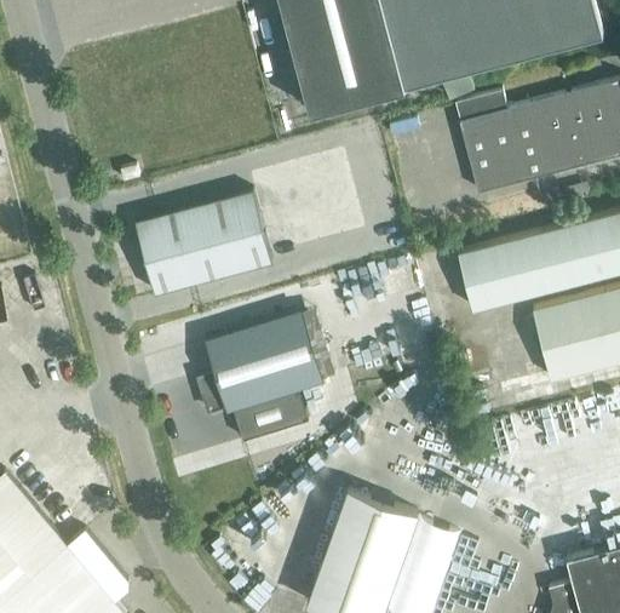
[(602,39),(591,0),(279,0),(309,115),(406,90),(448,79),(454,99),(480,92),(475,72),(602,39)]
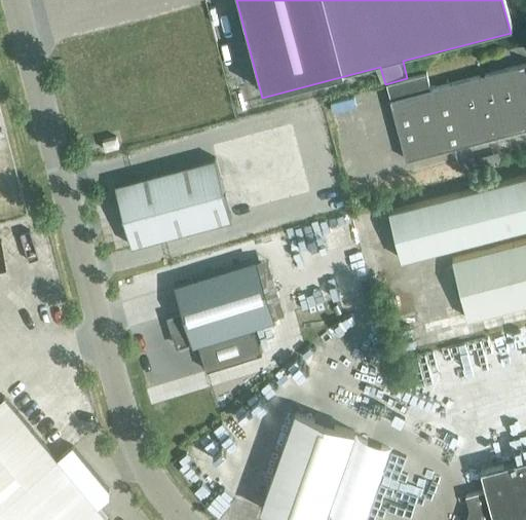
[(525,134),(525,70),(430,96),(426,80),(385,90),(405,166),(525,134)]
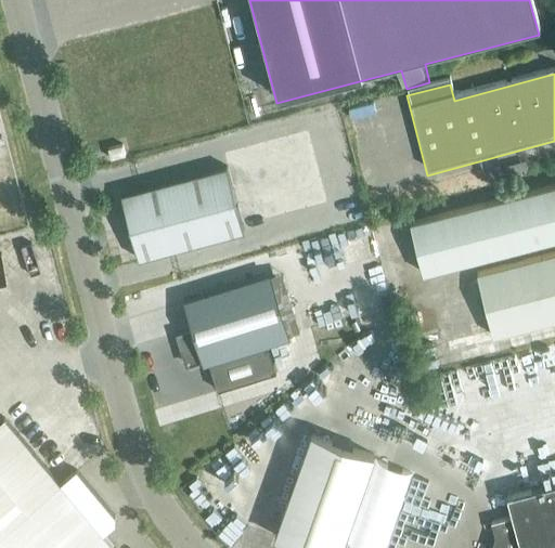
[(111,166),(125,162),(123,152),(107,156),(111,166)]
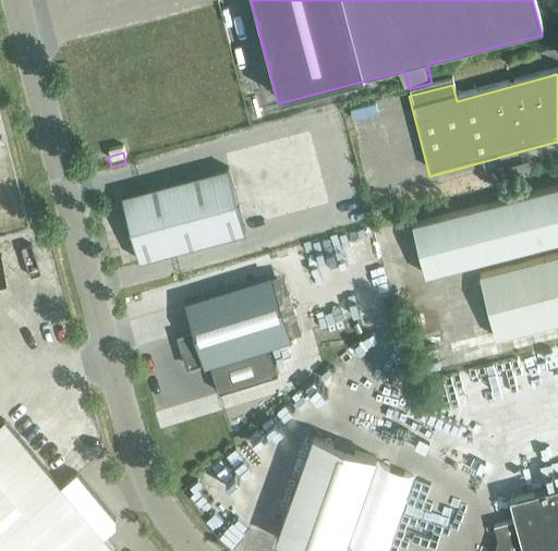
[(228,175),(121,203),(138,267),(244,239),(228,175)]
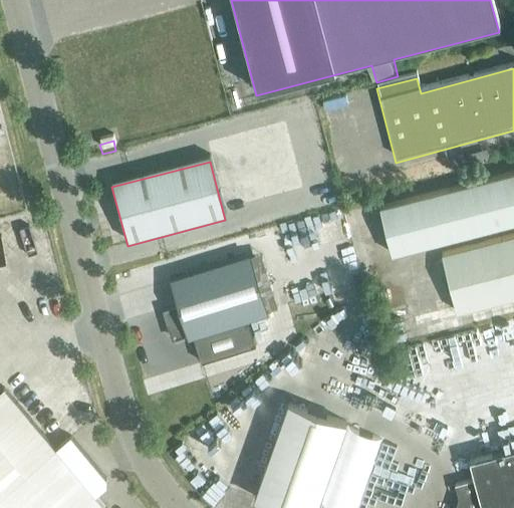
[(393,260),(513,228),(513,177),(379,212),(393,260)]
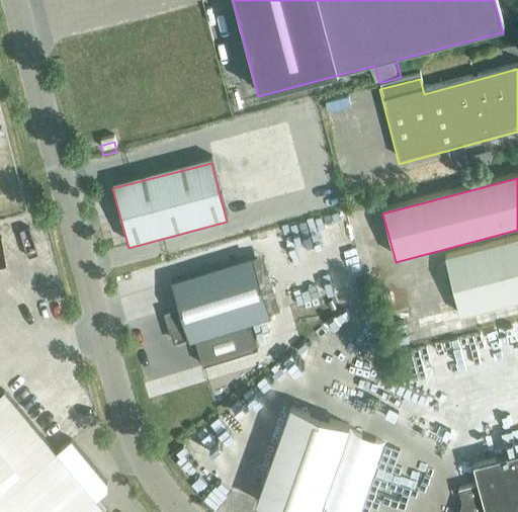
[(460,321),(517,306),(517,241),(445,261),(460,321)]
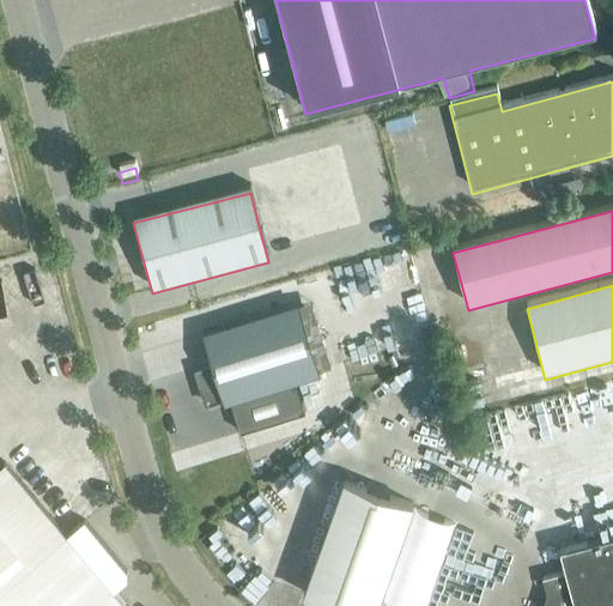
[(214,373),(195,379),(206,411),(224,405),(225,407),(231,406),(241,435),(305,414),(297,386),(317,379),(296,313),(204,341),(214,373)]
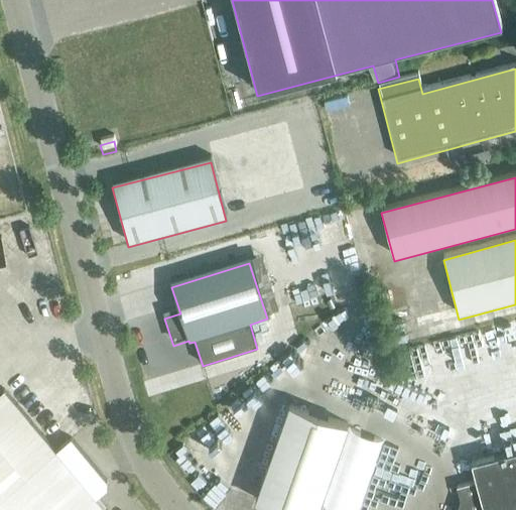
[(317,509),(347,430),(289,409),(255,505),(267,509),(317,509)]
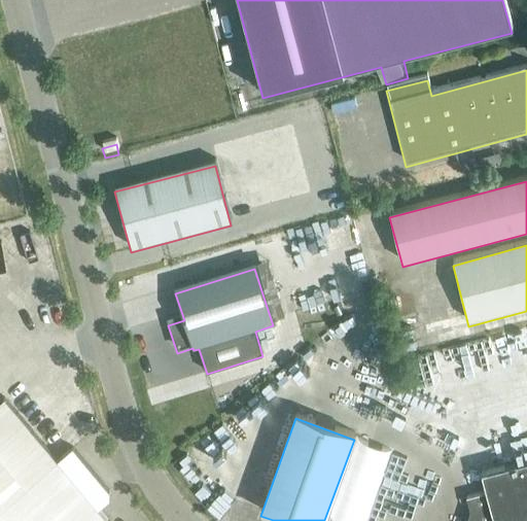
[(60,464),(0,514),(0,520),(102,520),(96,513),(107,504),(107,497),(69,451),(57,461),(60,464)]
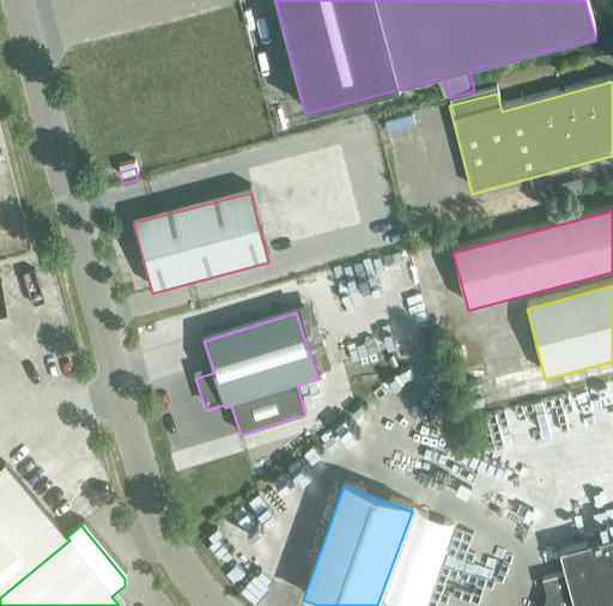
[(612,605),(612,541),(560,556),(562,564),(565,579),(542,585),(546,601),(545,605),(612,605)]
